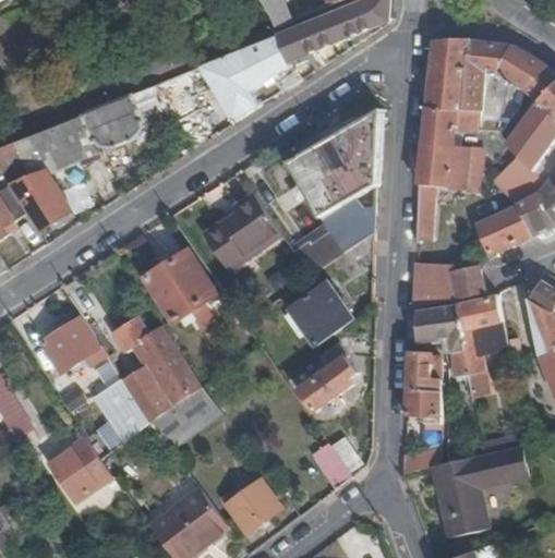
[(389,0),(369,0),(197,67),(215,96),(214,98),(231,125),(281,93),(272,79),(288,69),(286,62),(379,25),(388,23),(389,0)]
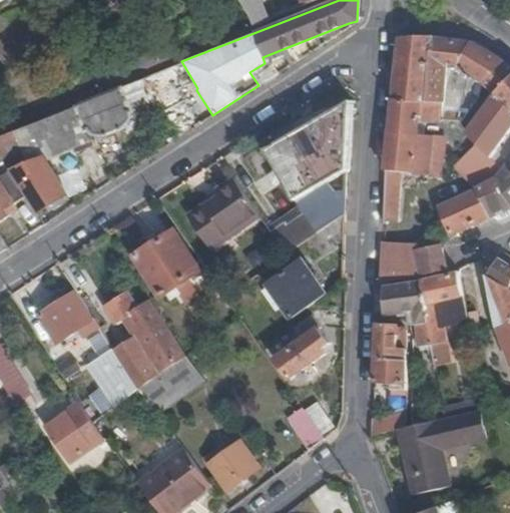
[(237,0),(253,25),(269,19),(263,0),(237,0)]
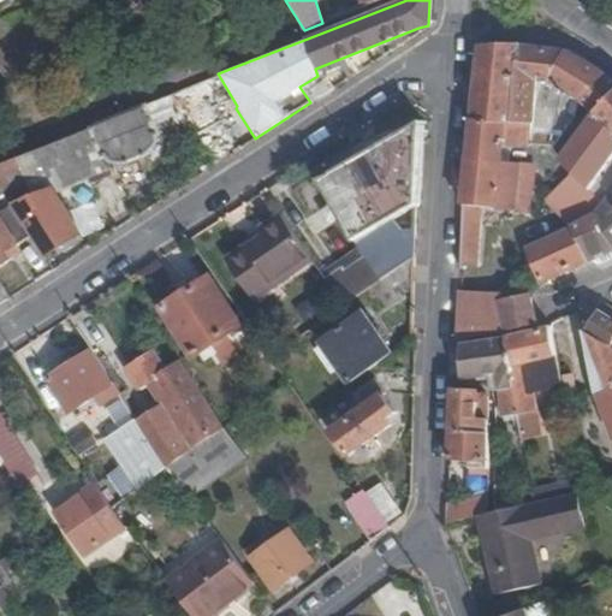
[(514,81),(517,46),(477,48),(469,123),(510,122),(514,81)]
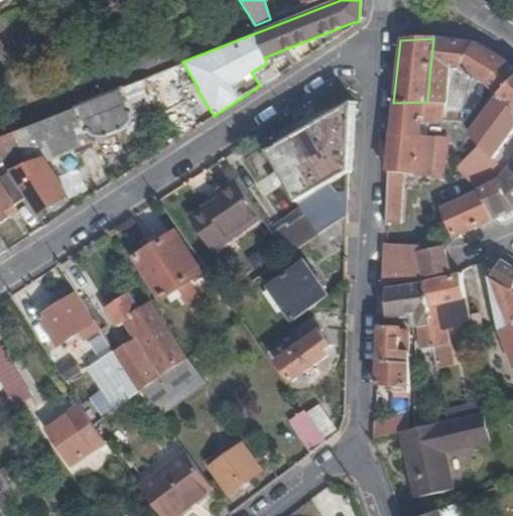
[(475,43),(433,38),(430,68),(427,102),(446,104),(450,83),(452,70),(461,70),(459,83),(471,84),(476,78),(484,84),(503,61),(475,43)]
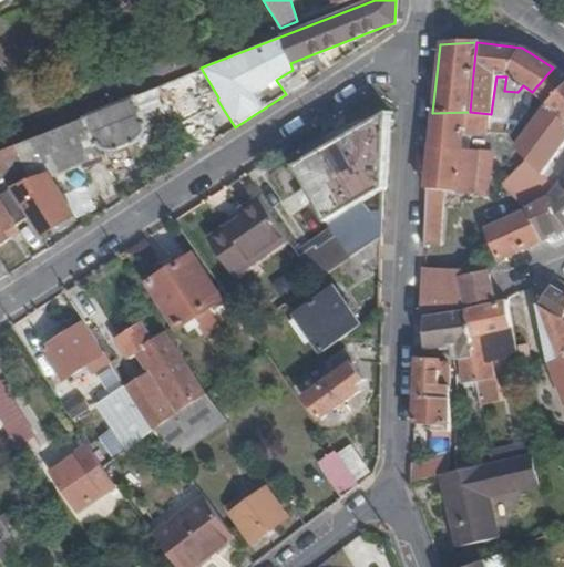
[(563,74),(553,68),(532,92),(545,106),(515,146),(530,162),(542,175),(563,147),(563,148),(563,178),(562,182),(563,185),(563,74)]
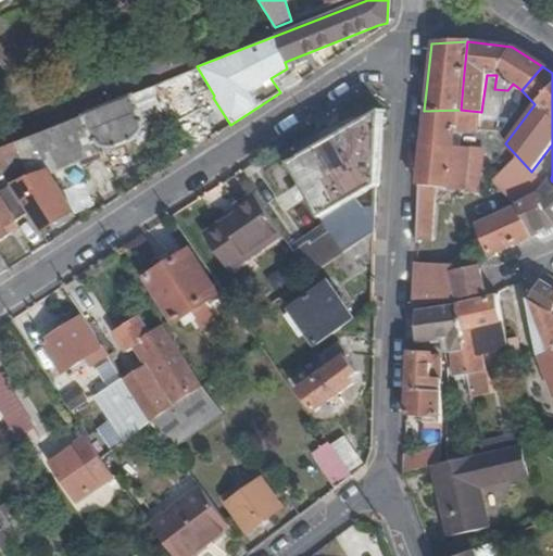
[(190,70),(152,84),(161,100),(168,97),(171,89),(176,93),(196,84),(190,70)]
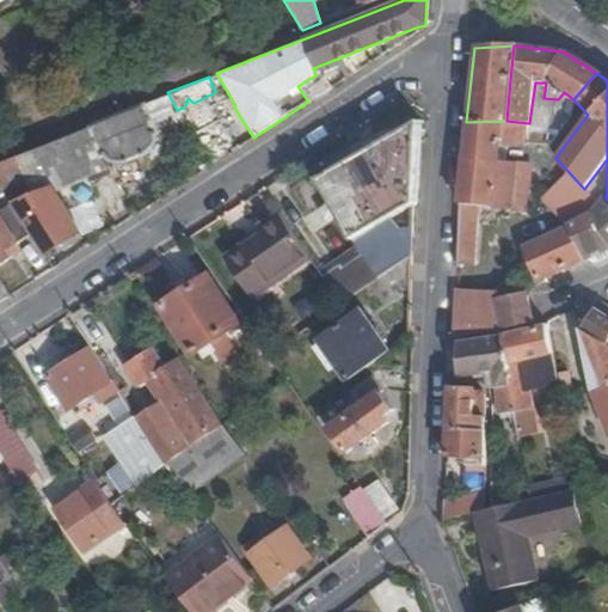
[(535,83),(533,98),(544,98),(546,83),(535,83)]
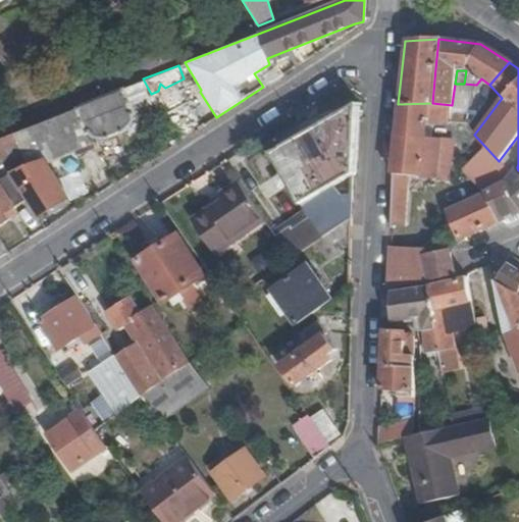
[(143,79),(0,137),(0,161),(7,172),(24,199),(36,215),(66,198),(44,162),(72,150),(76,157),(94,149),(86,132),(89,131),(97,134),(104,135),(112,133),(119,128),(126,120),(130,113),(132,112),(128,103),(151,94),(143,79)]
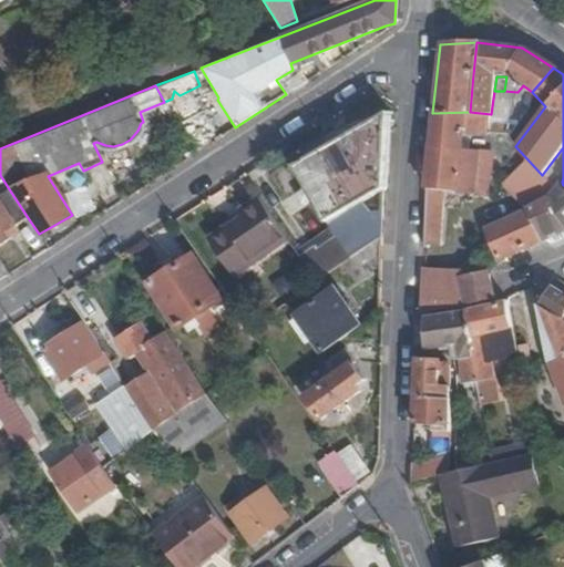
[(296,253),(316,280),(339,264),(380,235),(381,188),(383,187),(388,112),(293,166),(304,186),(296,192),(304,204),(313,199),(325,222),(330,232),(296,253)]
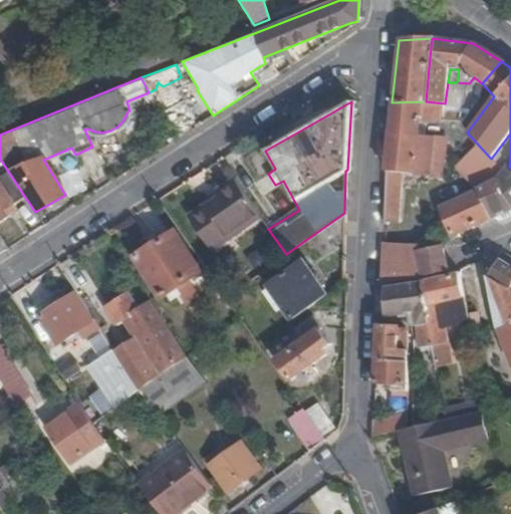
[(426,101),(392,102),(386,172),(384,210),(394,210),(396,173),(414,174),(445,182),(447,174),(439,173),(443,141),(417,138),(419,119),(443,121),(445,103),(426,101)]
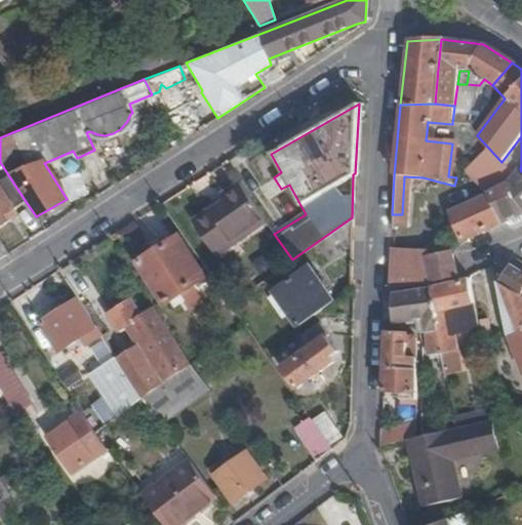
[(481,109),(454,106),(452,124),(470,124),(481,109)]
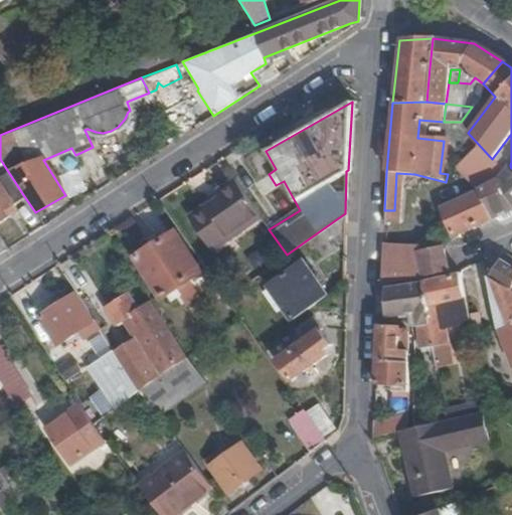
[(492,159),(481,147),(458,169),(479,189),(497,179),(504,171),(497,164),(492,159)]
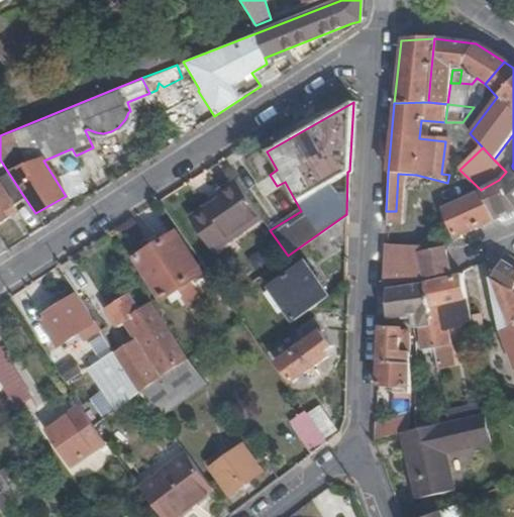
[(506,172),(510,167),(504,161),(499,165),(506,172)]
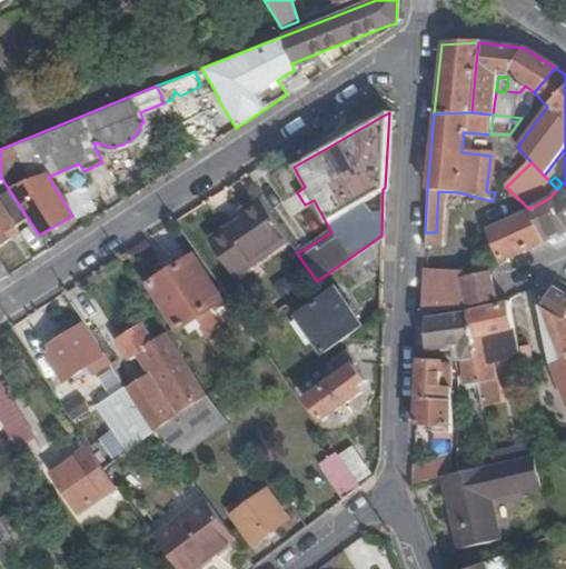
[(565,232),(565,231),(565,186),(564,182),(562,183),(557,189),(549,198),(565,232)]
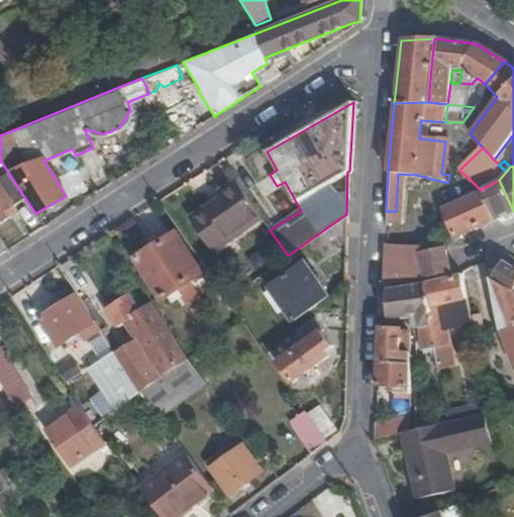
[(0,220),(7,216),(3,210),(24,197),(7,171),(0,175),(0,220)]
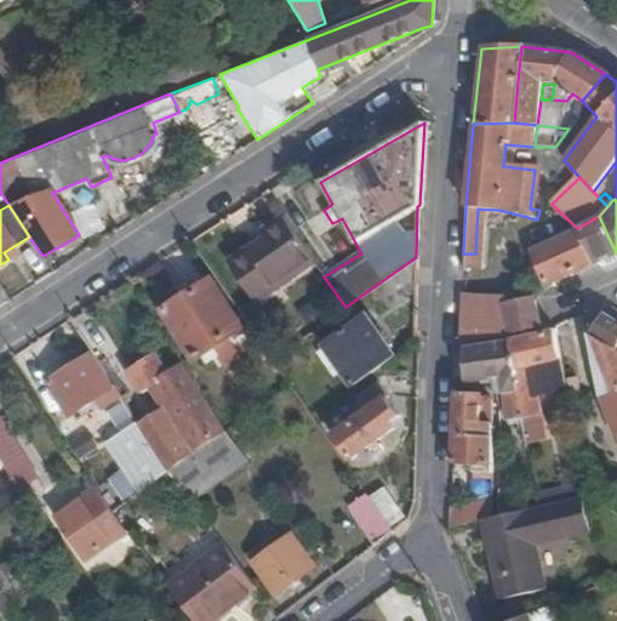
[(312,258),(280,212),(257,229),(261,235),(250,243),(227,260),(255,298),(312,258)]
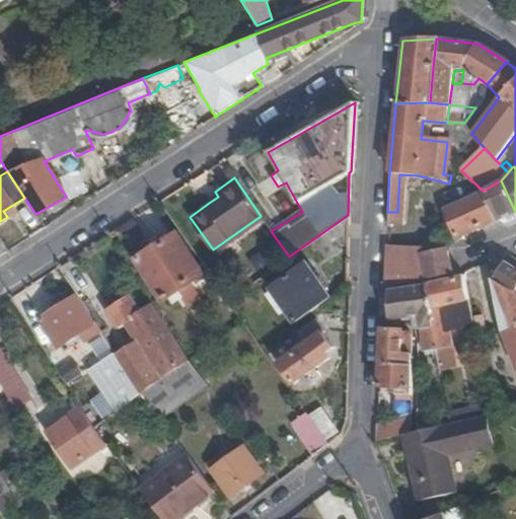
[(495,221),(515,212),(501,180),(483,191),(481,192),(495,221)]
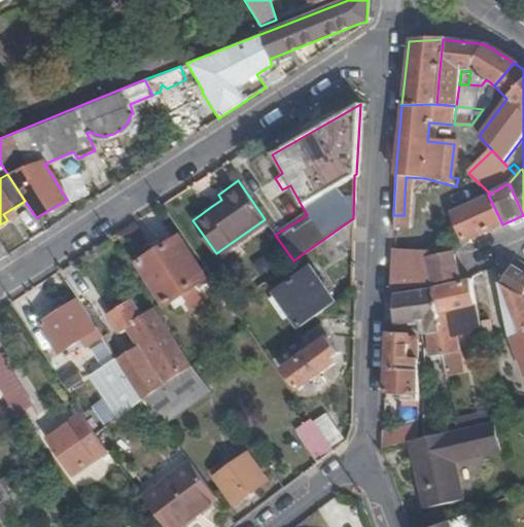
[(221,200),(218,195),(208,202),(212,206),(221,200)]
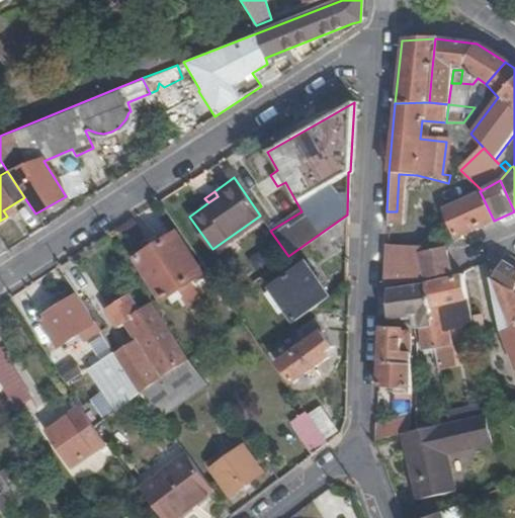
[(453,238),(494,221),(480,191),(460,203),(459,201),(442,209),(453,238)]
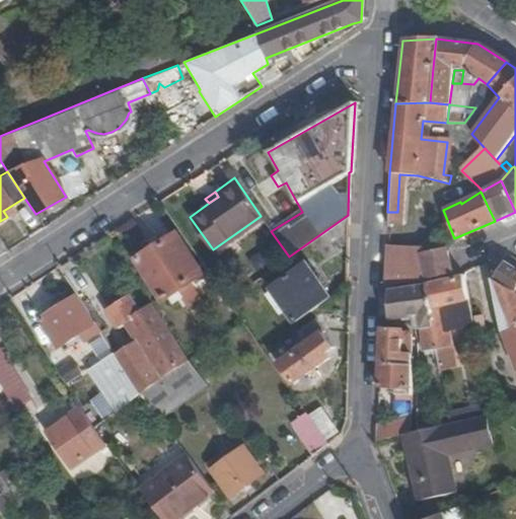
[(515,211),(515,212),(495,221),(502,226),(515,218),(515,211)]
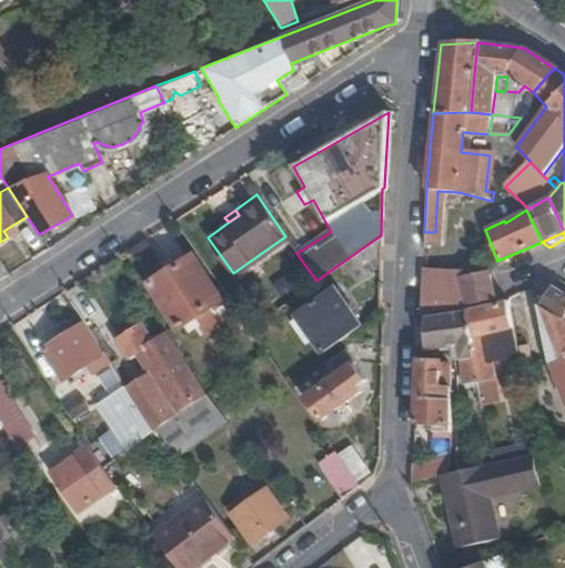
[(381,235),(340,264),(352,281),(381,262),(381,236),(381,235)]
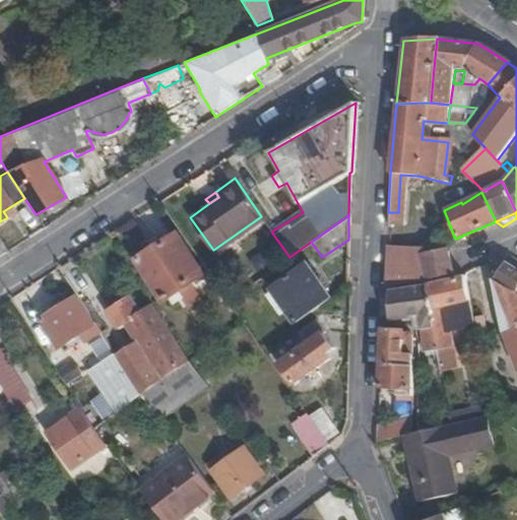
[(265,221),(261,216),(213,250),(216,255),(265,221)]
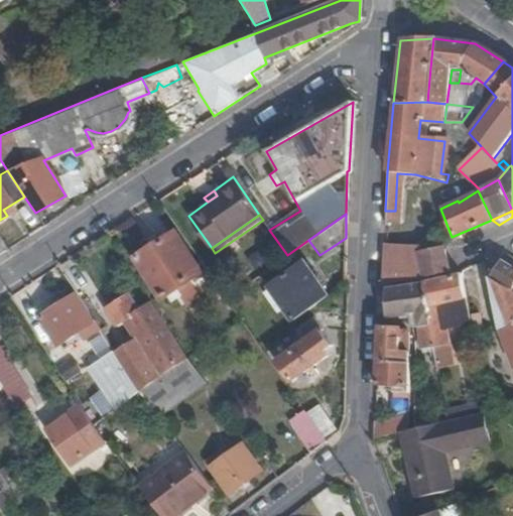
[(200,273),(173,232),(135,258),(161,298),(200,273)]
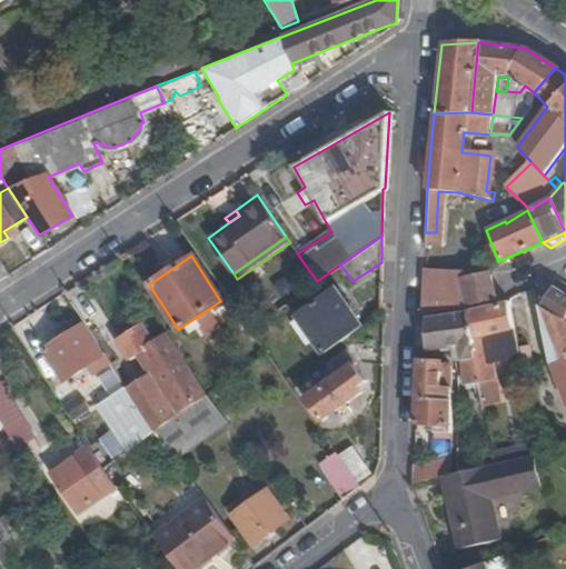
[(462,276),(423,270),(420,316),(466,307),(463,282),(462,276)]
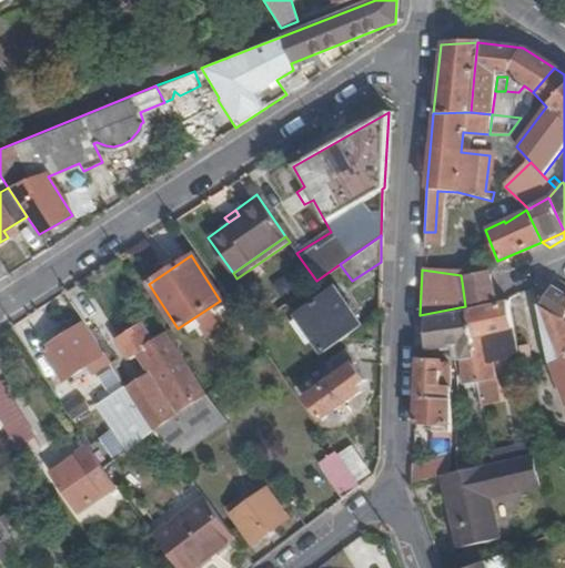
[(462,282),(465,306),(493,301),(487,274),(462,282)]
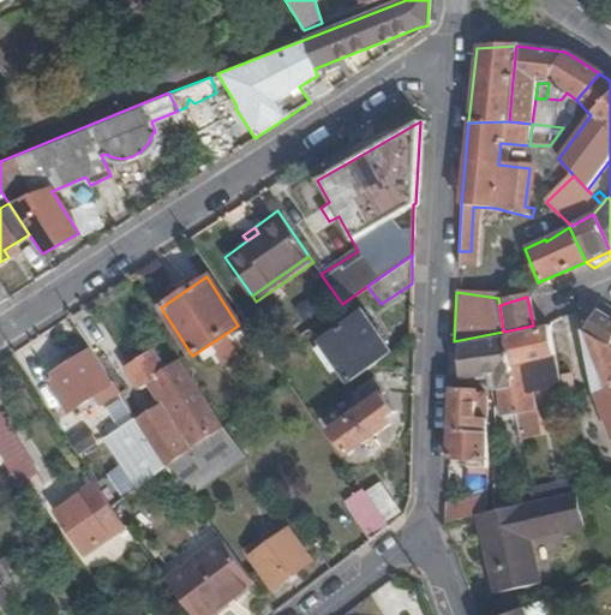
[(610,311),(600,305),(595,312),(610,321),(610,311)]
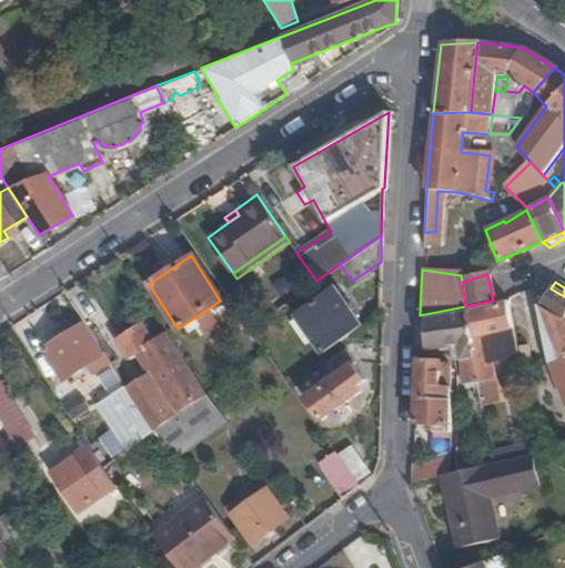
[(67,300),(82,324),(100,351),(118,340),(135,367),(143,362),(149,371),(128,385),(115,366),(115,364),(112,359),(108,362),(153,432),(177,415),(175,414),(205,394),(165,334),(151,343),(140,325),(121,337),(89,285),(67,300)]
